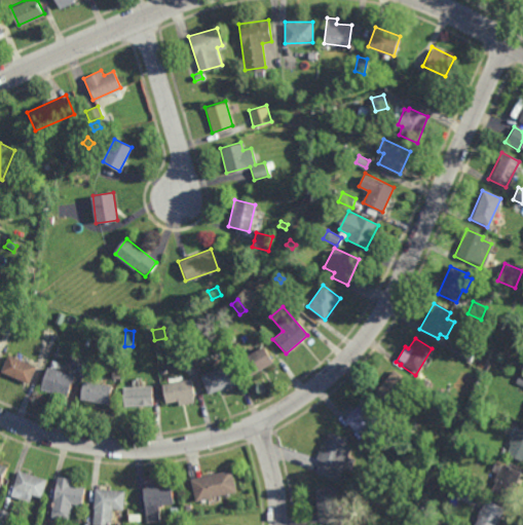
[(174,368),(173,361),(174,361),(170,345),(187,341),(192,363),(174,368)]
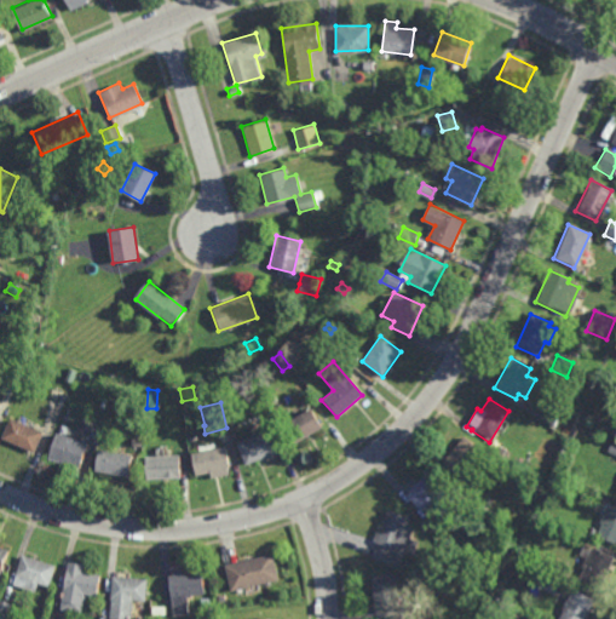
[(552,428),(535,419),(542,405),(559,413),(552,428)]
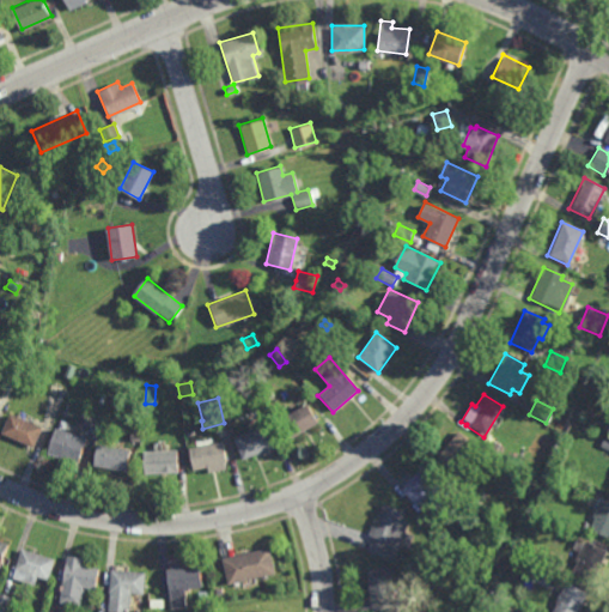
[(288,441),(276,422),(305,404),(317,423),(288,441)]
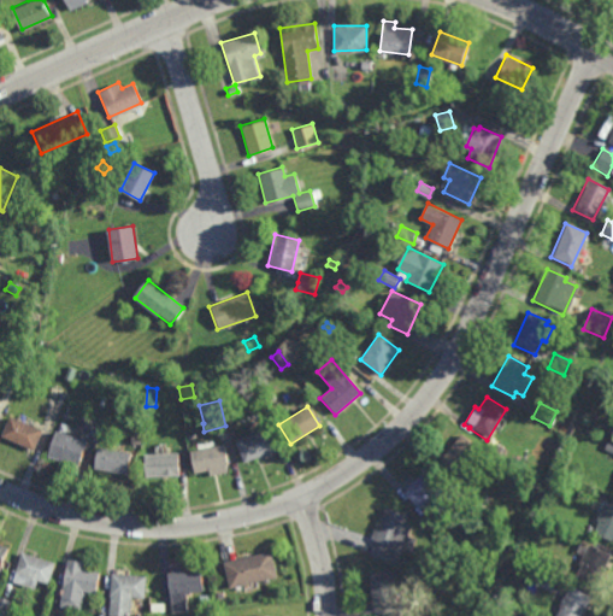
[(33,451),(1,436),(10,416),(42,432),(33,451)]
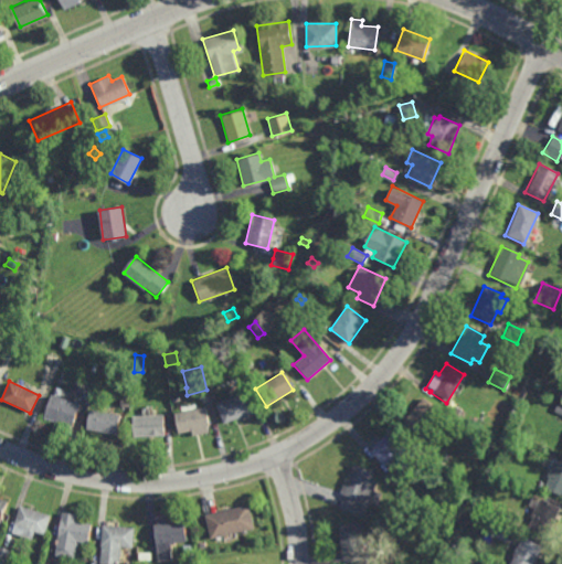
[(223,424),(215,404),(245,393),(253,412),(223,424)]
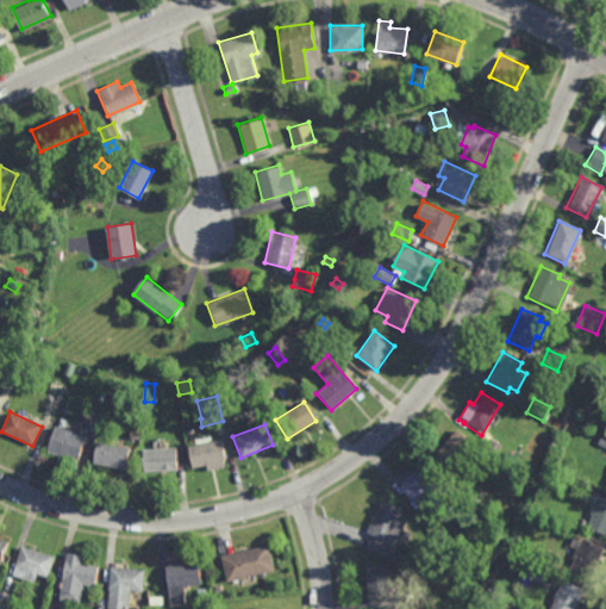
[(80,461),(48,451),(57,426),(88,437),(80,461)]
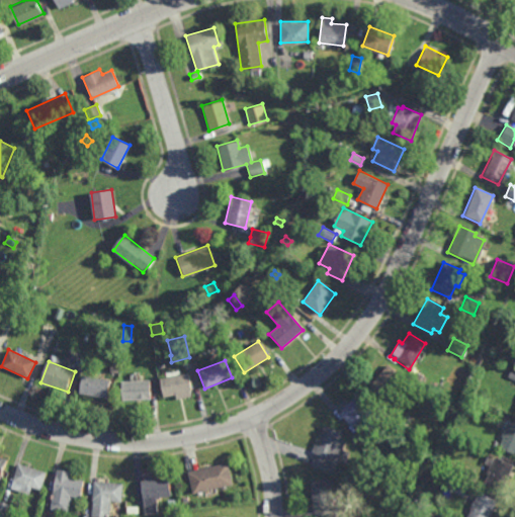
[(382,399),(368,388),(385,365),(400,376),(382,399)]
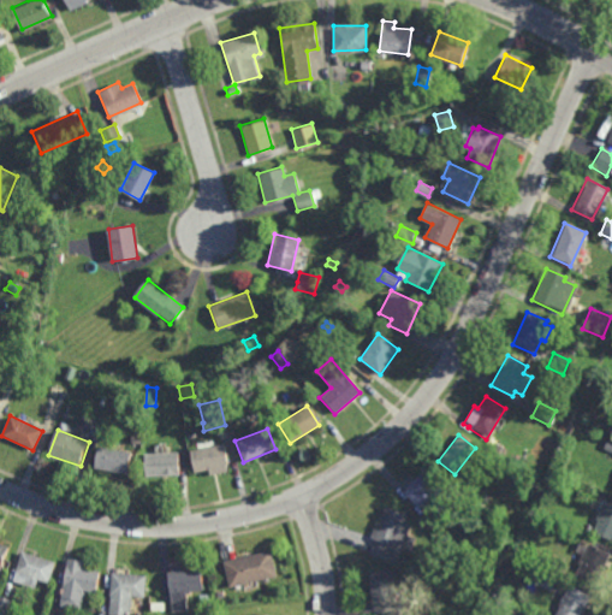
[(226,472),(208,475),(207,471),(192,473),(189,450),(223,444),(226,466),(225,466),(226,472)]
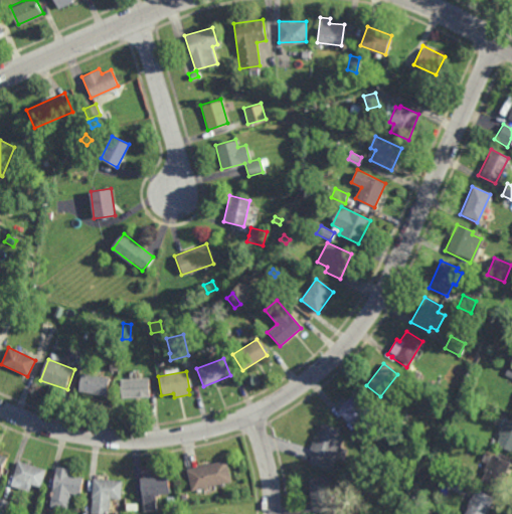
[(414,380),(408,376),(411,371),(417,375),(414,380)]
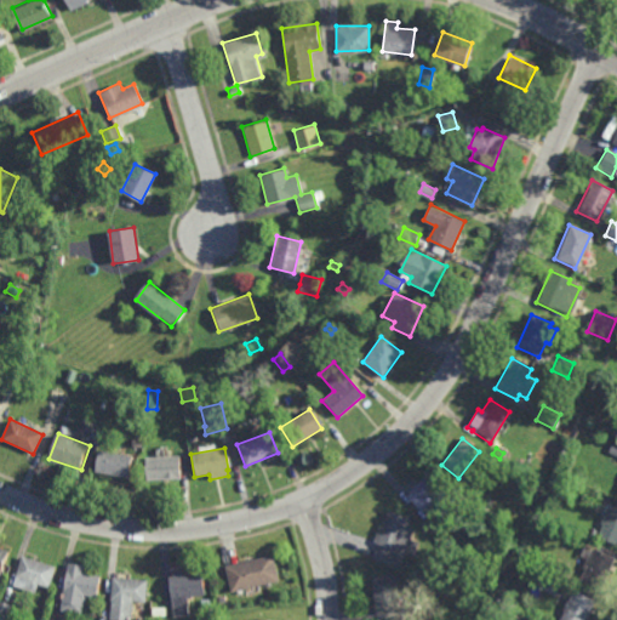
[(126,478),(95,472),(98,451),(130,458),(126,478)]
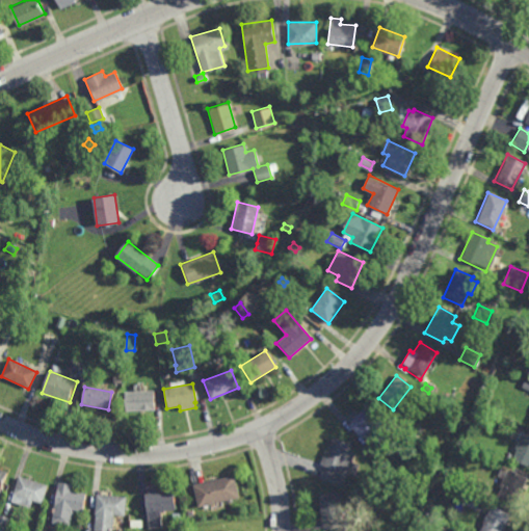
[(124,412),(124,392),(153,392),(154,410),(124,412)]
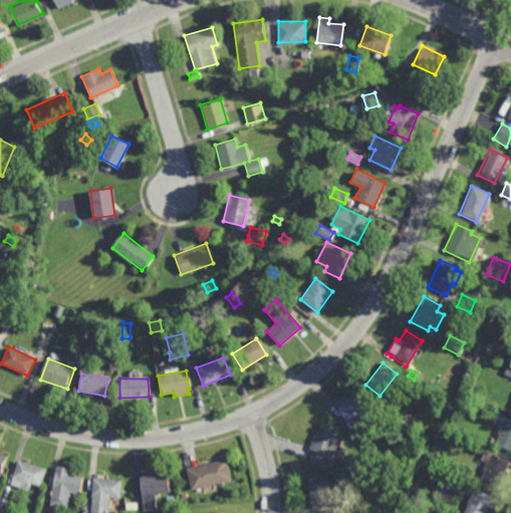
[(364,426),(356,418),(349,426),(335,412),(355,391),(369,404),(367,407),(375,415),(364,426)]
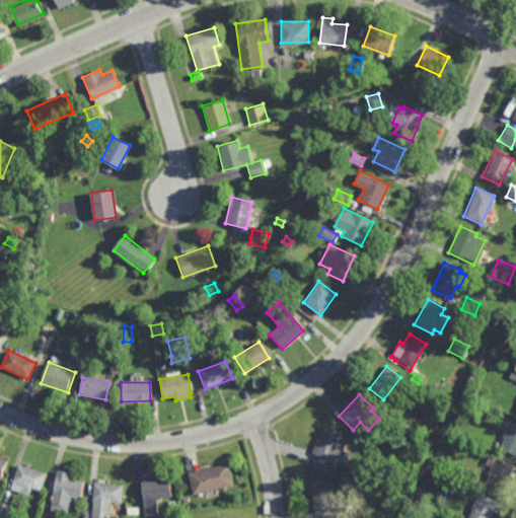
[(390,414),(385,409),(388,404),(394,410),(390,414)]
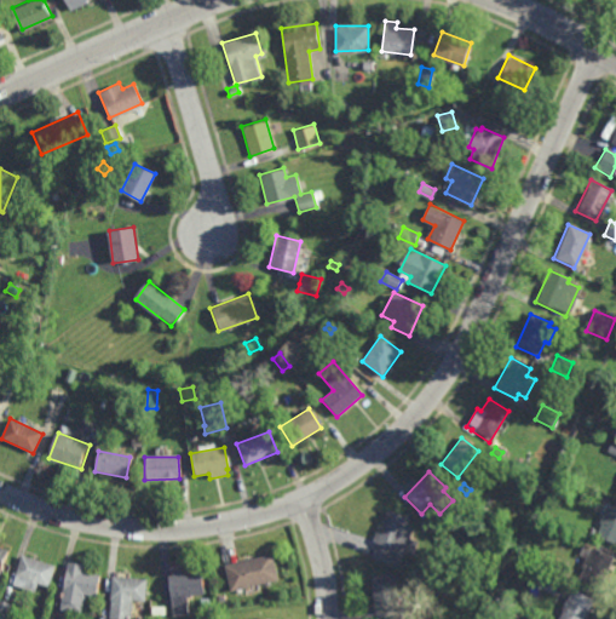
[(615,544),(615,548),(593,538),(599,526),(597,525),(600,516),(603,517),(608,506),(615,510),(615,544)]
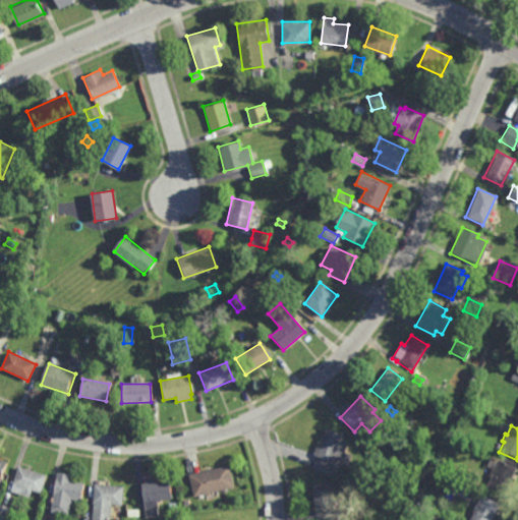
[(340,443),(346,446),(343,454),(349,457),(345,469),(337,466),(333,478),(310,470),(315,458),(310,457),(317,442),(319,443),(324,429),(342,437),(340,443)]
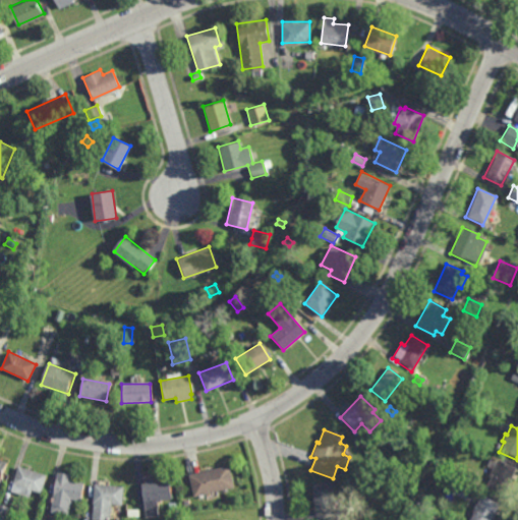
[(363,467),(358,459),(362,456),(368,463),(363,467)]
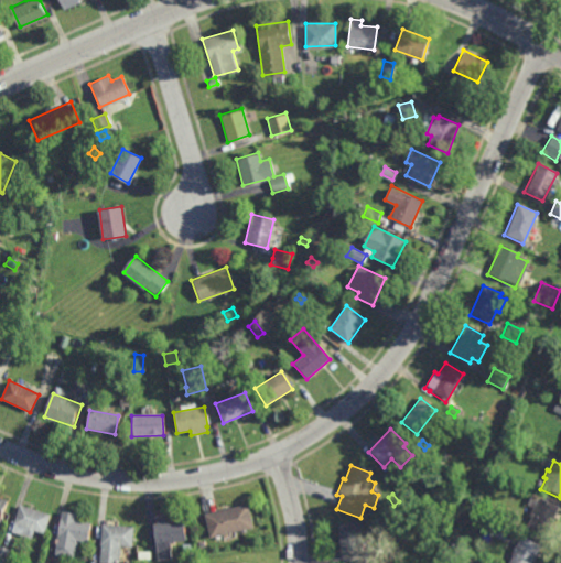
[(545,537),(525,529),(530,518),(528,517),(531,509),(533,510),(538,500),(557,508),(545,537)]
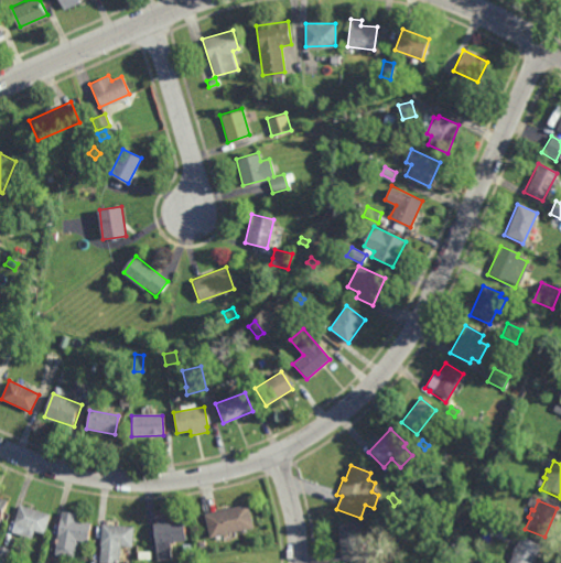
[(44,534),(33,531),(31,539),(11,532),(20,506),(50,516),(44,534)]
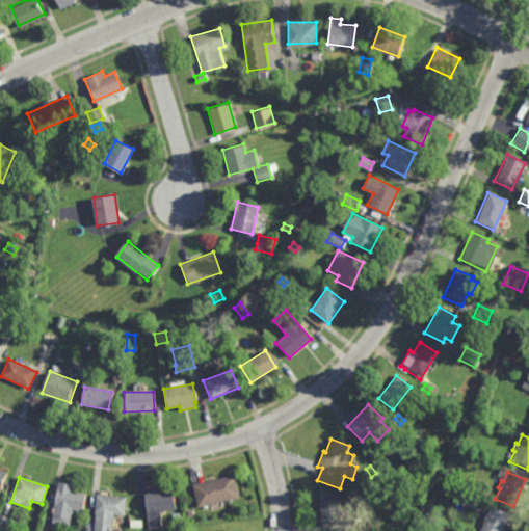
[(197,508),(192,486),(232,477),(237,499),(197,508)]
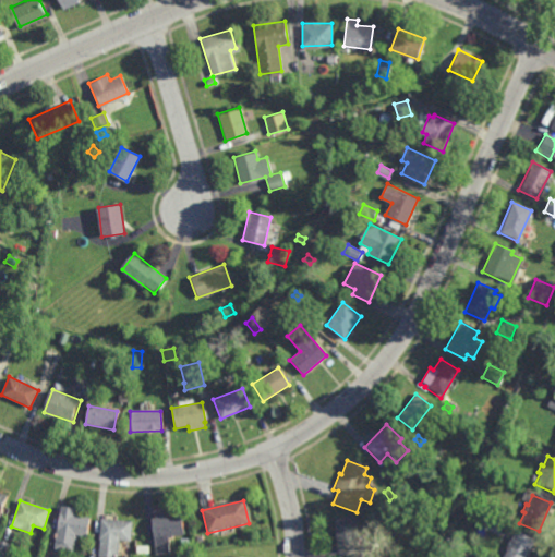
[(85,537),(74,535),(71,553),(53,548),(61,507),(74,509),(73,515),(89,517),(85,537)]
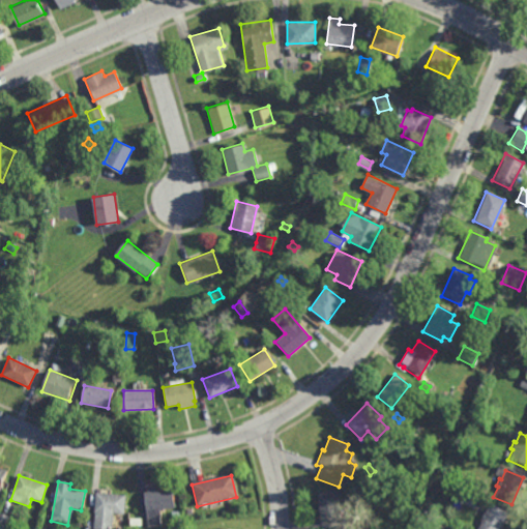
[(472,509),(455,502),(461,488),(478,496),(472,509)]
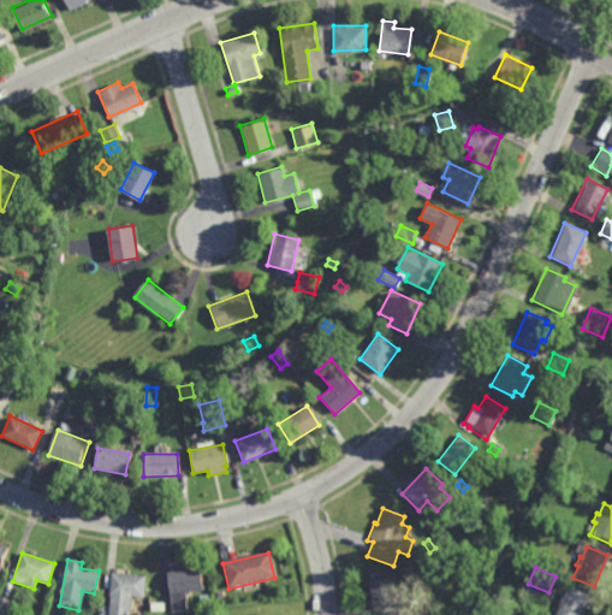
[(167,595),(166,573),(200,569),(201,591),(167,595)]
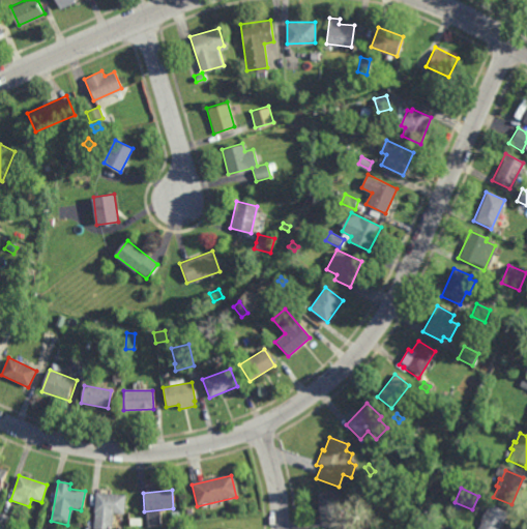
[(122,515),(112,513),(111,528),(93,527),(96,494),(124,497),(122,515)]
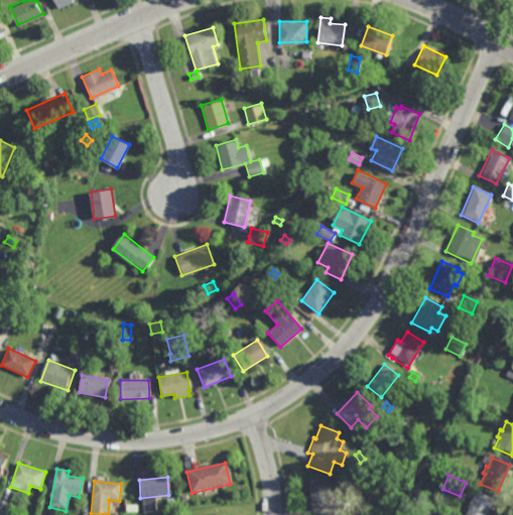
[(309,513),(308,482),(328,481),(330,512),(309,513)]
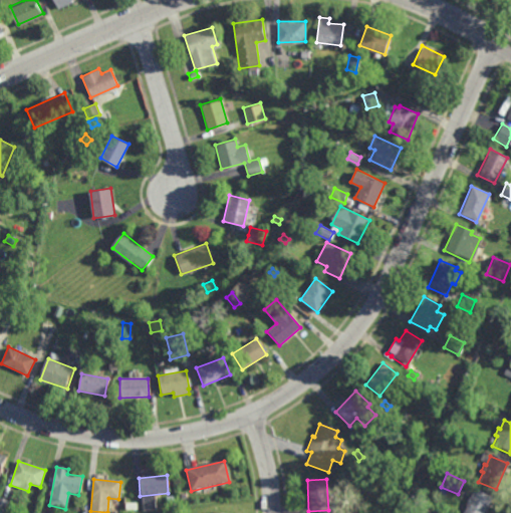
[(492,499),(485,512),(462,512),(466,506),(464,506),(468,498),(469,498),(473,490),(492,499)]
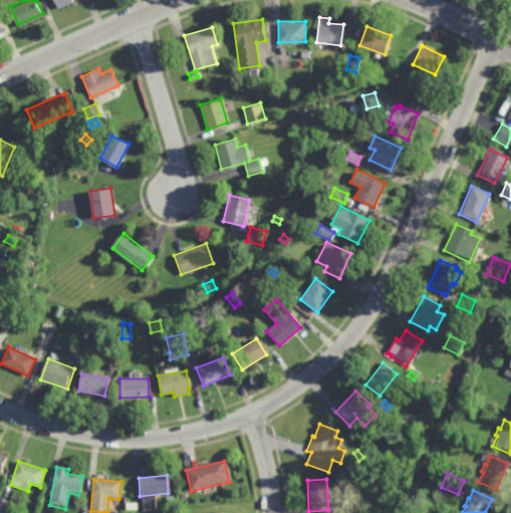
[(4,512),(0,512),(0,498),(9,502),(4,512)]
